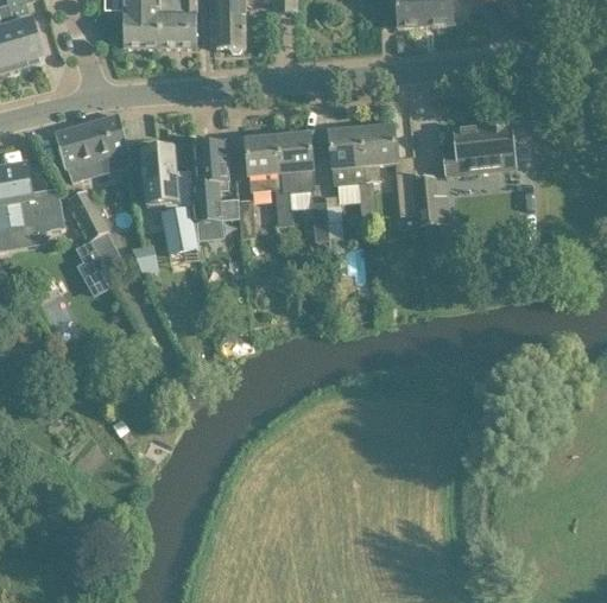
[(6,0),(7,5),(0,6),(0,45),(6,67),(8,73),(29,65),(29,64),(27,61),(43,56),(32,19),(31,20),(25,2),(24,0),(6,0)]
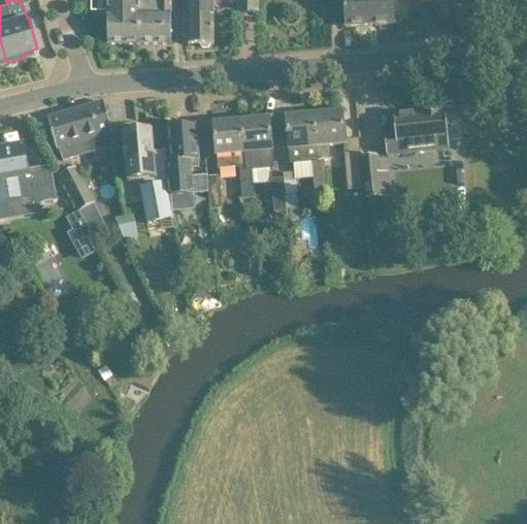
[(139,41),(139,0),(106,0),(107,41),(139,41)]
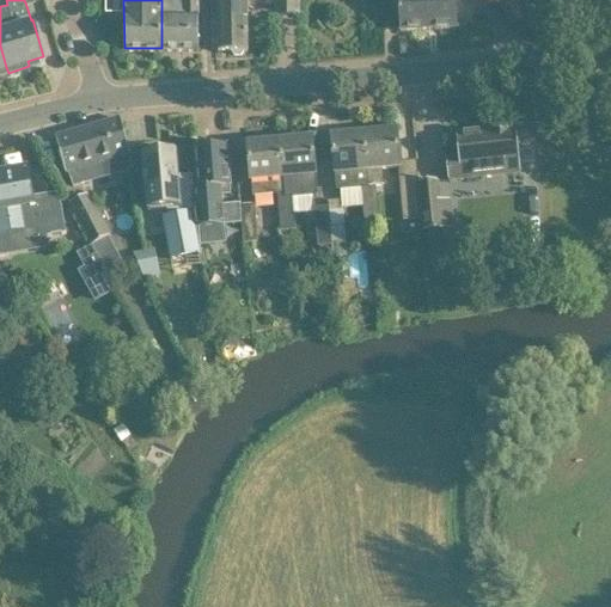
[(162,11),(162,48),(199,48),(199,24),(197,11),(197,0),(182,0),(182,11),(162,11)]
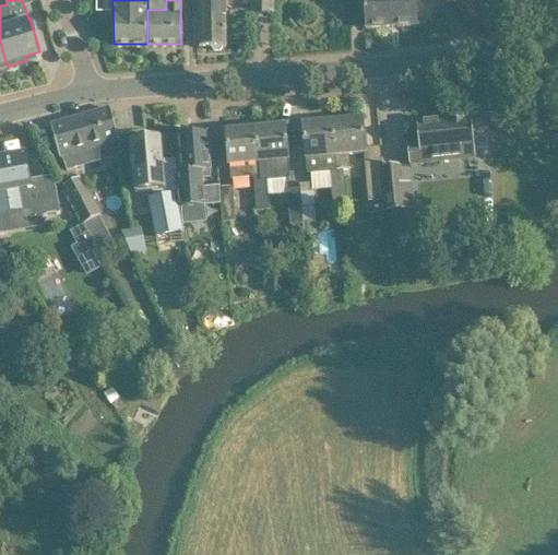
[(197,0),(198,44),(199,44),(211,44),(213,47),(220,47),(222,44),(224,44),(225,44),(225,0),(197,0)]
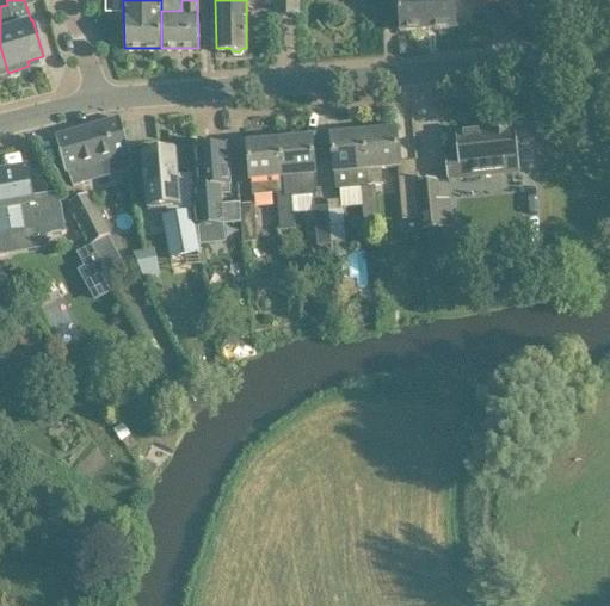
[(296,12),(296,0),(273,0),(275,12),(296,12)]
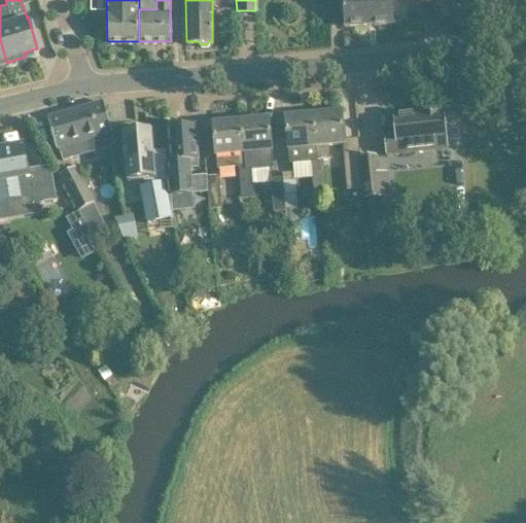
[(343,0),(343,3),(344,24),(369,23),(366,0),(343,0)]
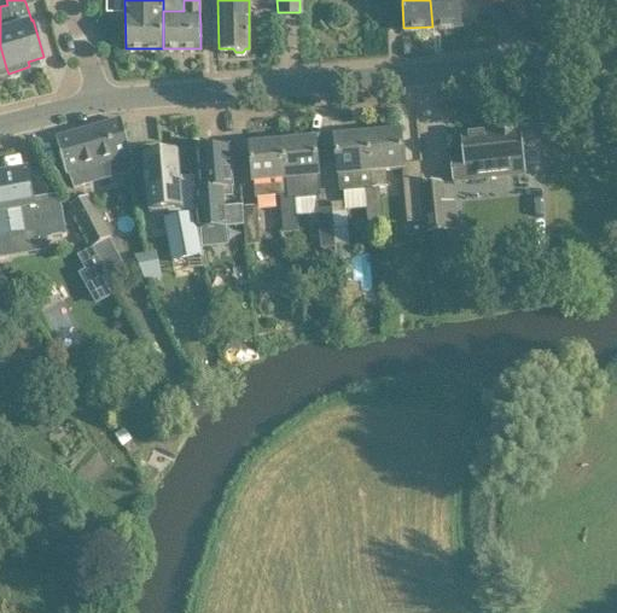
[(430,0),(432,27),(461,25),(460,1),(460,0),(430,0)]
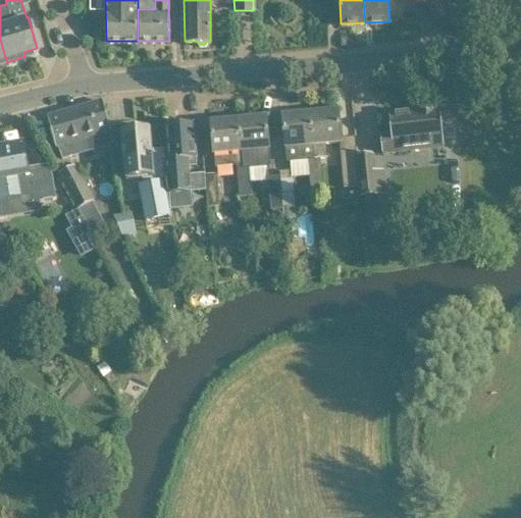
[(434,18),(446,12),(438,0),(425,0),(434,18)]
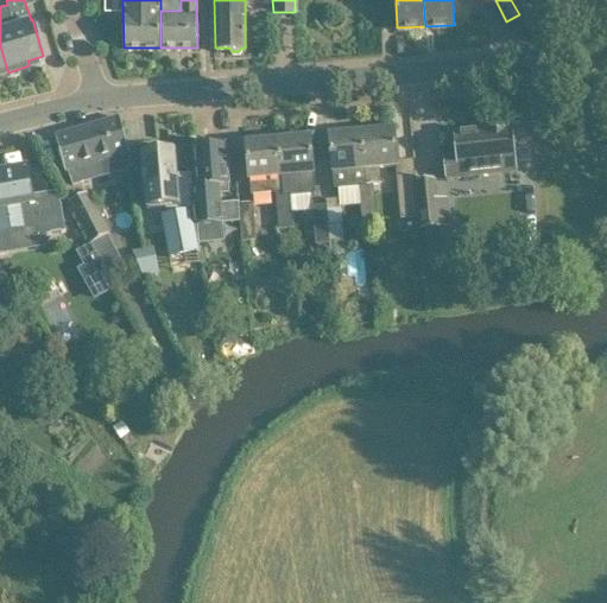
[(87,124),(55,133),(61,156),(65,167),(67,167),(71,182),(86,178),(82,164),(111,156),(115,170),(131,165),(126,151),(130,150),(126,137),(119,114),(100,120),(87,124)]
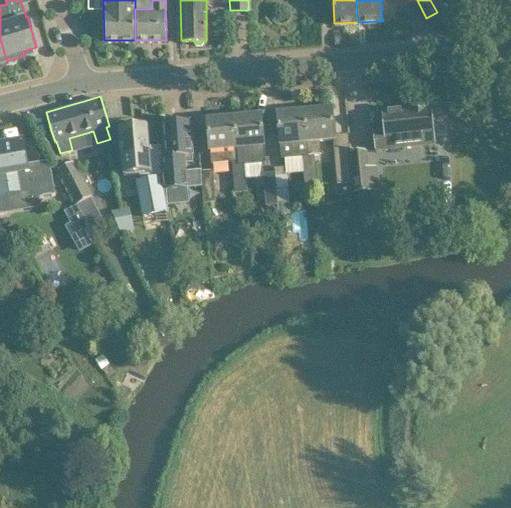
[(372,130),(374,148),(435,142),(431,104),(410,106),(410,110),(381,113),(383,129),(372,130)]
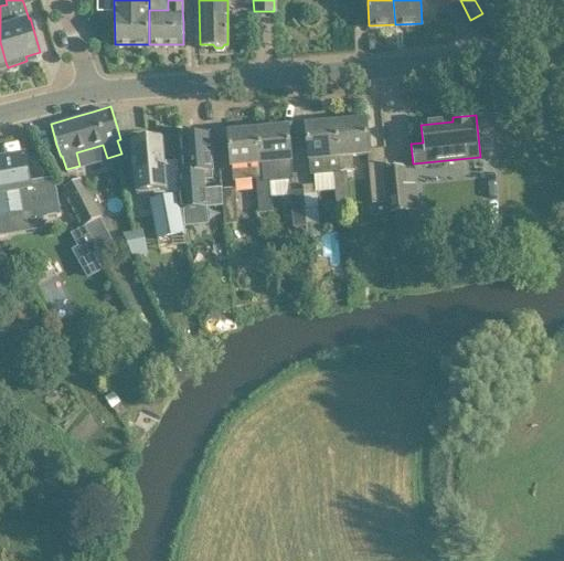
[(340,168),(346,168),(353,167),(352,152),(369,151),(365,118),(336,120),(339,154),(340,168)]
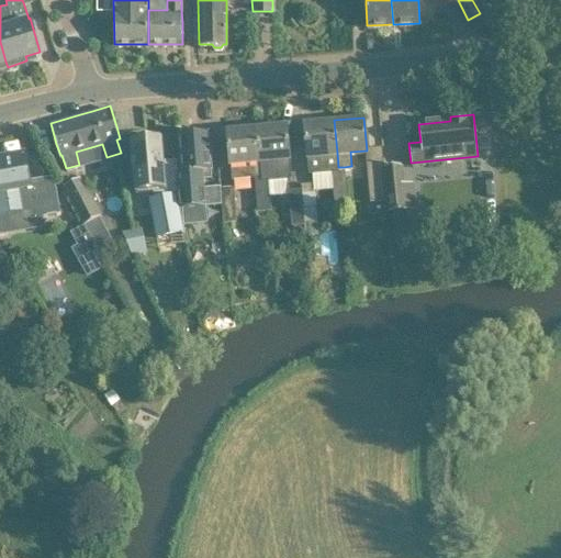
[(338,167),(337,153),(334,120),(304,123),(309,170),(312,170),(314,187),(301,188),(302,205),(303,220),(317,218),(314,188),(333,186),(334,202),(347,201),(344,167),(338,167)]
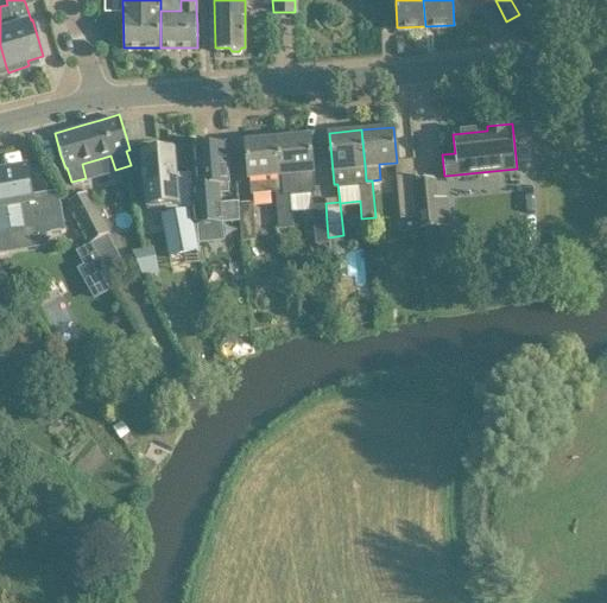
[(282,188),(274,188),(276,207),(291,205),(290,194),(315,191),(313,170),(313,158),(310,134),(278,138),(280,173),(282,188)]
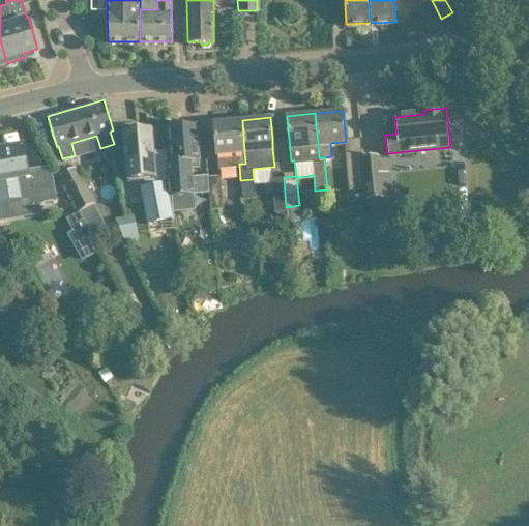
[(242,120),(213,122),(215,143),(216,153),(217,153),(218,166),(239,164),(245,164),(244,151),(242,120)]
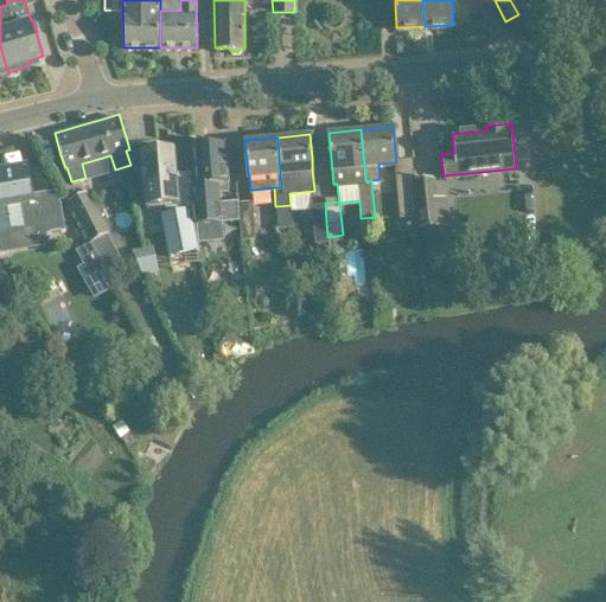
[(197,181),(191,183),(193,205),(195,222),(197,241),(223,237),(221,219),(238,218),(237,199),(219,200),(218,190),(228,190),(227,180),(228,180),(227,164),(224,140),(193,143),(197,181)]
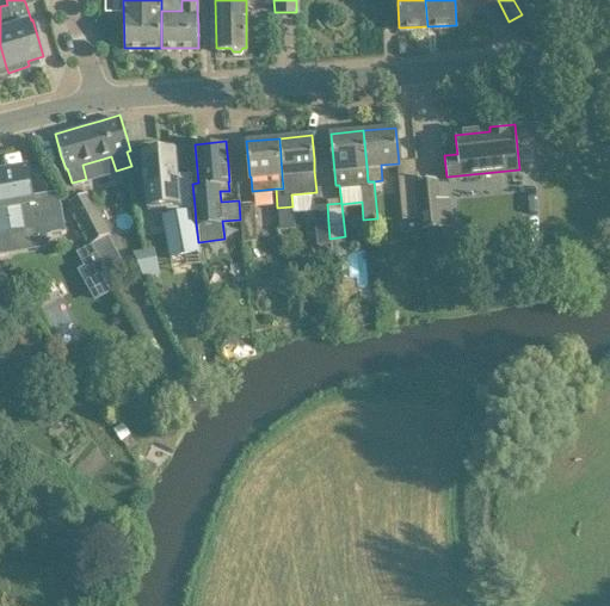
[(174,147),(143,150),(149,208),(166,205),(180,204),(180,209),(167,210),(160,212),(168,254),(197,249),(190,210),(190,206),(195,206),(192,184),(186,185),(178,185),(177,173),(174,147)]
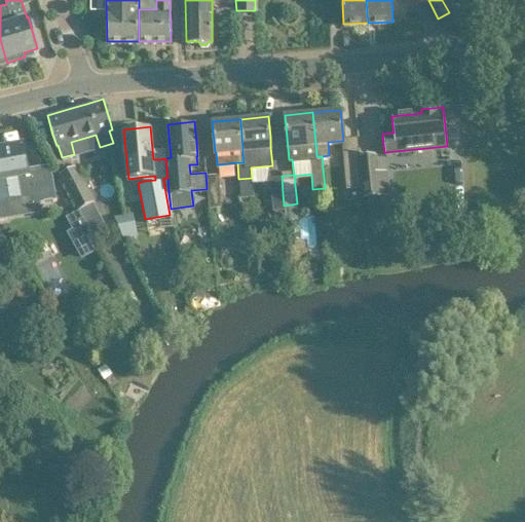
[(0,214),(10,213),(7,197),(32,193),(34,201),(40,200),(57,197),(51,168),(48,169),(29,172),(28,166),(24,143),(0,146),(0,214)]
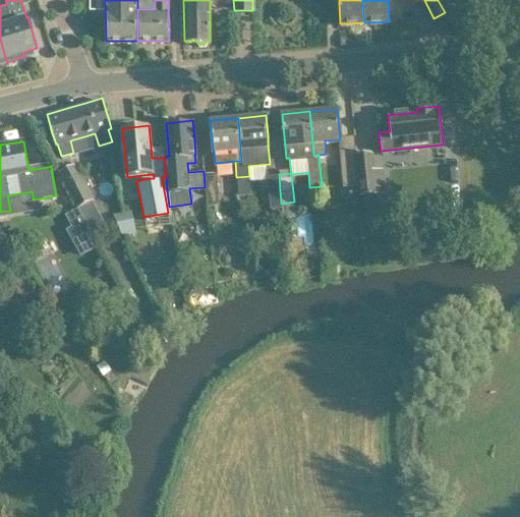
[(343,184),(357,183),(354,150),(340,151),(343,184)]
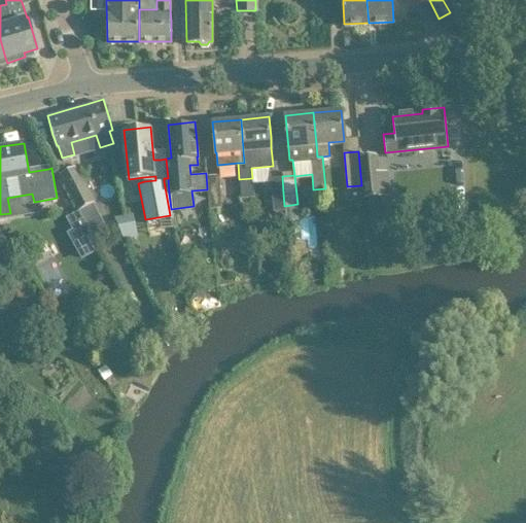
[(376,153),(359,154),(363,197),(367,197),(380,196),(387,195),(388,195),(388,193),(386,171),(377,171),(376,153)]
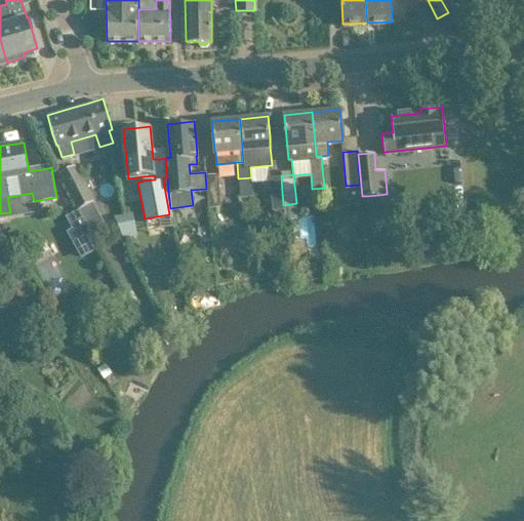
[(75,163),(58,171),(70,192),(78,207),(89,201),(94,198),(94,197),(75,163)]
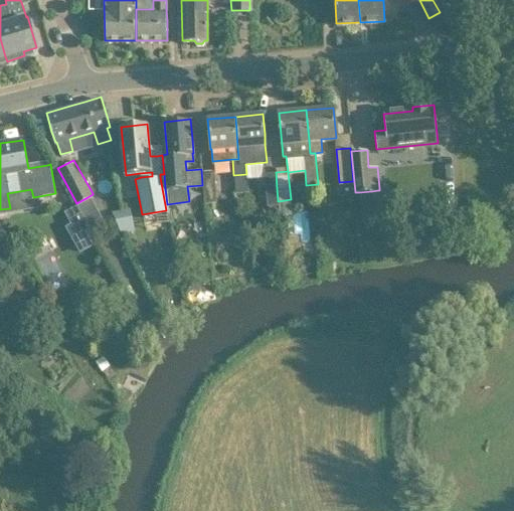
[(203,201),(215,201),(213,169),(201,169),(202,185),(203,201)]
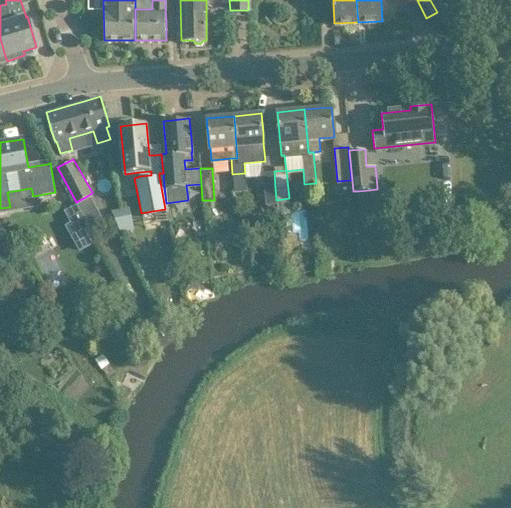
[(274,170),(262,171),(265,204),(276,202),(276,200),(275,187),(274,171),(274,170)]
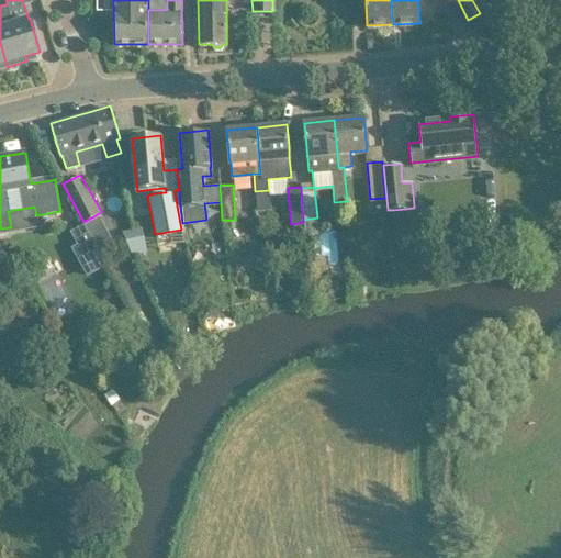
[(269,190),(255,191),(257,209),(270,208),(269,190)]
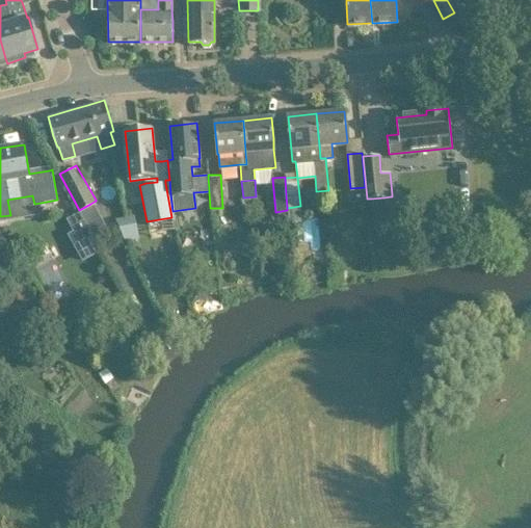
[(383,198),(371,199),(372,213),(386,211),(383,198)]
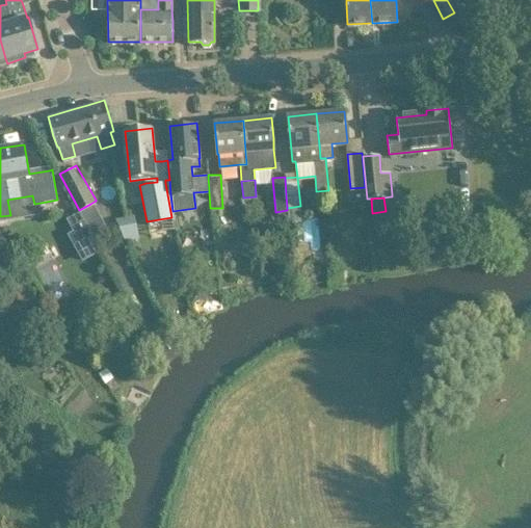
[(90,204),(79,210),(84,220),(96,213),(90,204)]
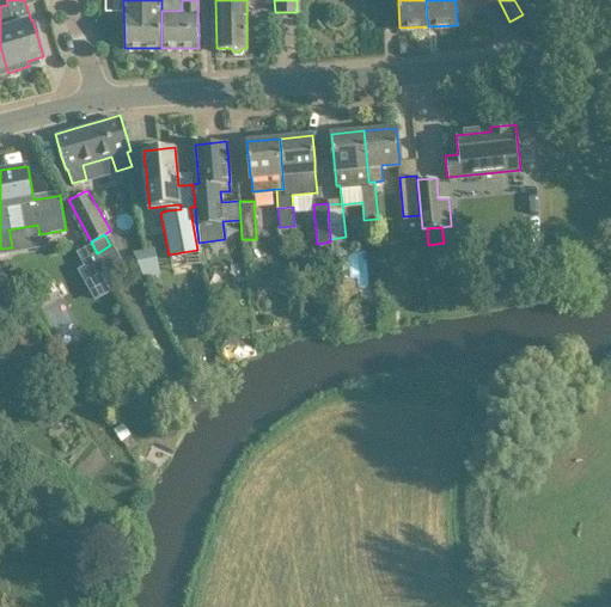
[(91,241),(75,250),(84,265),(79,268),(95,295),(114,284),(110,279),(97,253),(91,241)]
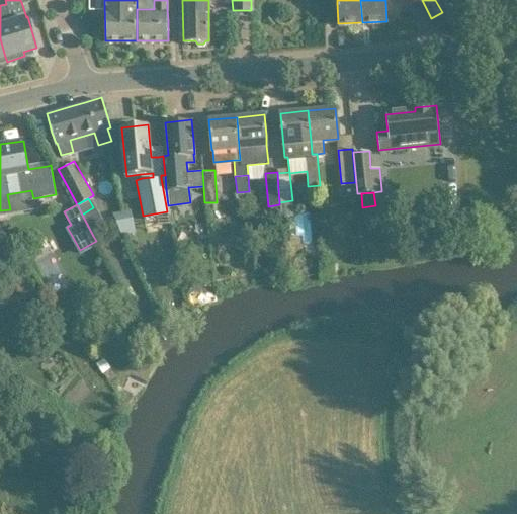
[(128,211),(115,213),(121,229),(132,227),(128,211)]
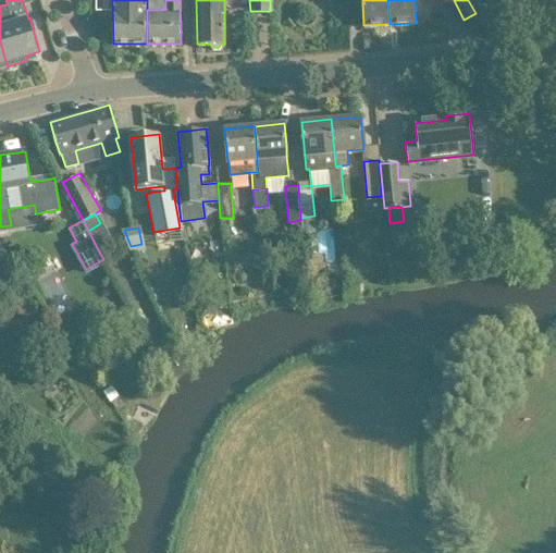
[(110,382),(102,389),(110,398),(118,393),(110,382)]
